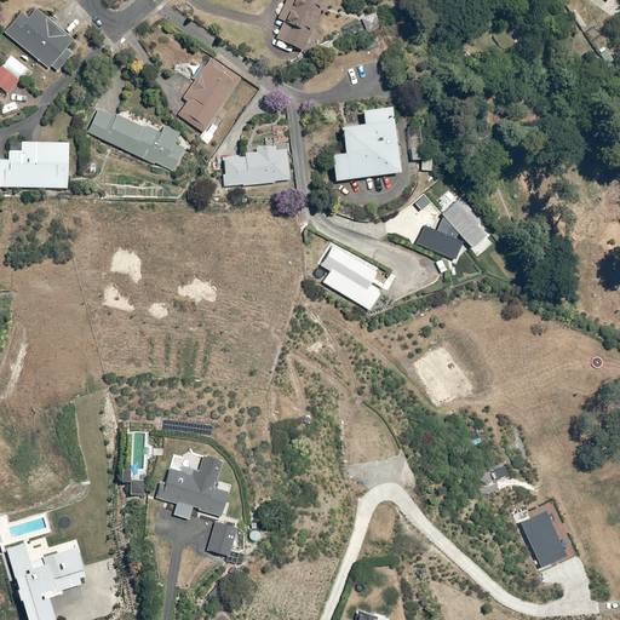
[(287,0),(281,16),(288,19),(276,47),(297,56),(299,49),(308,52),(325,13),(332,16),(338,0),(287,0)]
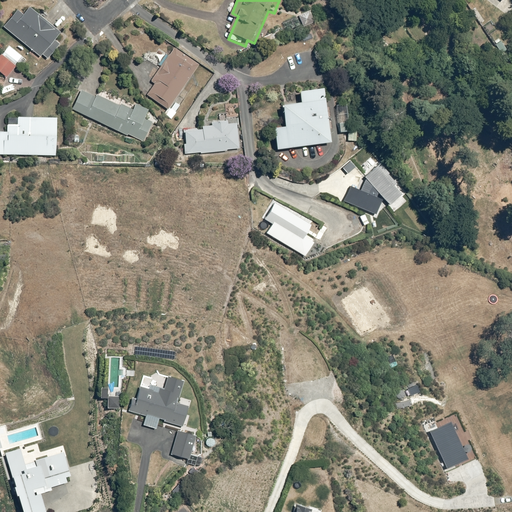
[(20,8),(5,27),(43,58),(46,54),(51,58),(63,45),(58,41),(64,34),(32,6),(26,13),(20,8)]
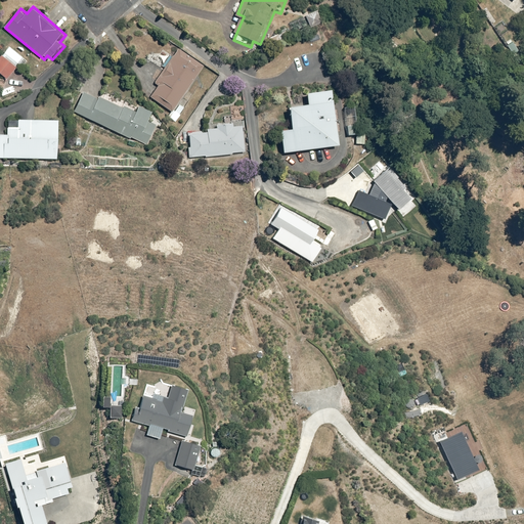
[(25,59),(8,47),(0,57),(0,74),(7,80),(25,59)]
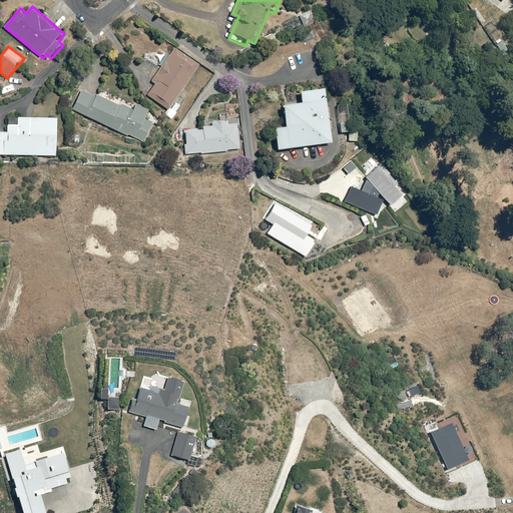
[(175,101),(199,63),(175,47),(170,55),(167,53),(159,65),(161,66),(151,81),(154,83),(147,95),(167,108),(164,113),(171,118),(180,104),(175,101)]
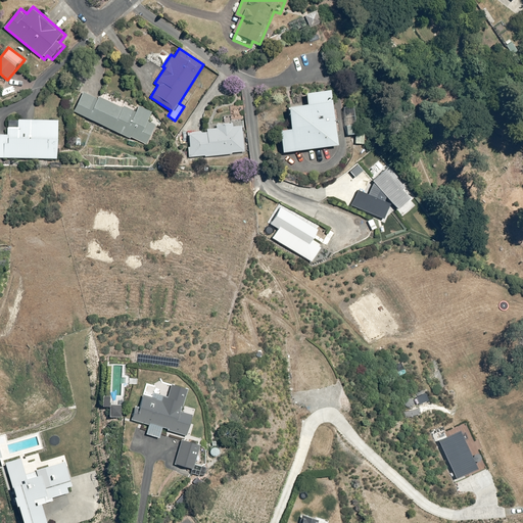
[(85,90),(75,112),(146,145),(156,124),(150,121),(153,112),(140,106),(137,114),(85,90)]
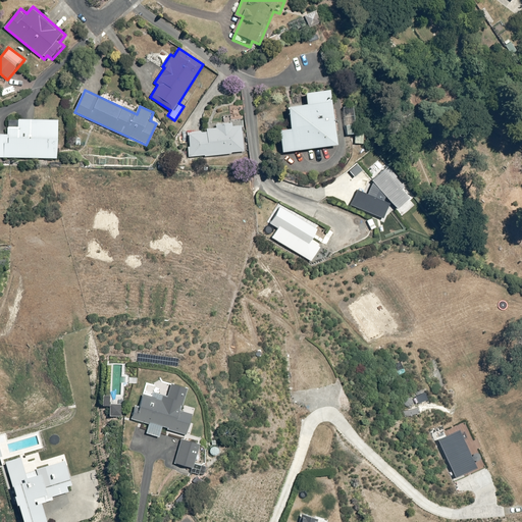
[(342,146),(333,90),(309,93),(311,106),(293,109),(295,128),(281,131),(284,154),(342,146)]
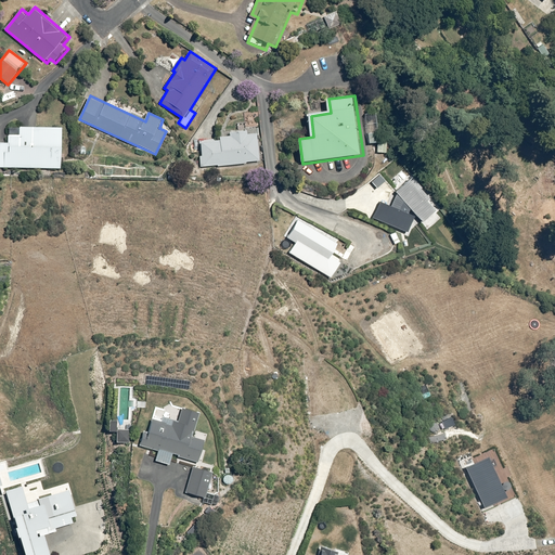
[(201,158),(201,166),(261,163),(259,129),(245,130),(245,124),(239,124),(239,130),(222,131),(222,138),(199,139),(199,144),(202,143),(203,157),(201,158)]
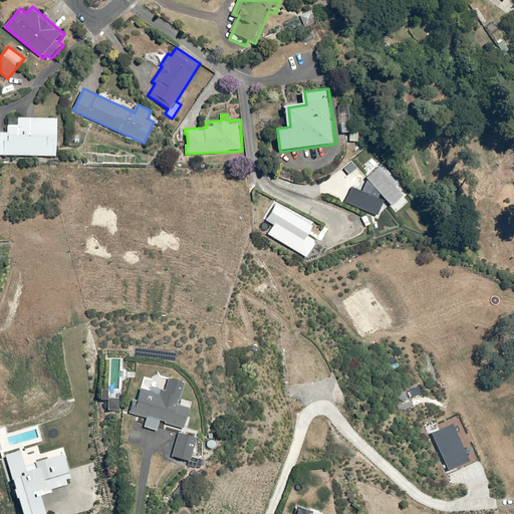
[(9,132),(0,131),(0,155),(59,155),(59,117),(20,117),(20,125),(9,125),(9,132)]
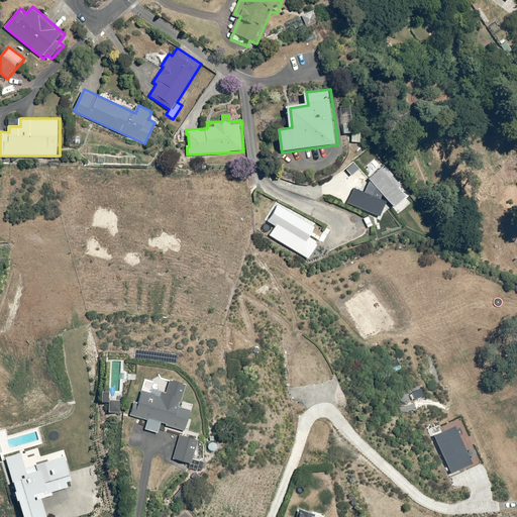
[(364,193),(352,189),(346,203),(379,216),(386,201),(392,208),(404,197),(397,189),(400,185),(383,166),(368,180),(369,181),(364,193)]
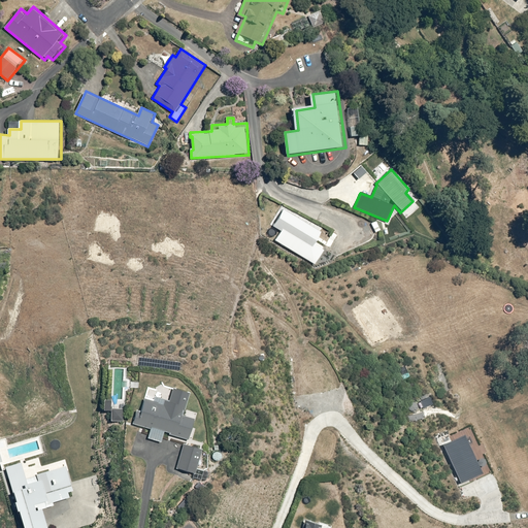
[(321,232),(283,209),(272,226),(278,230),(273,239),(315,264),(323,250),(321,249),(322,245),(315,241),(321,232)]
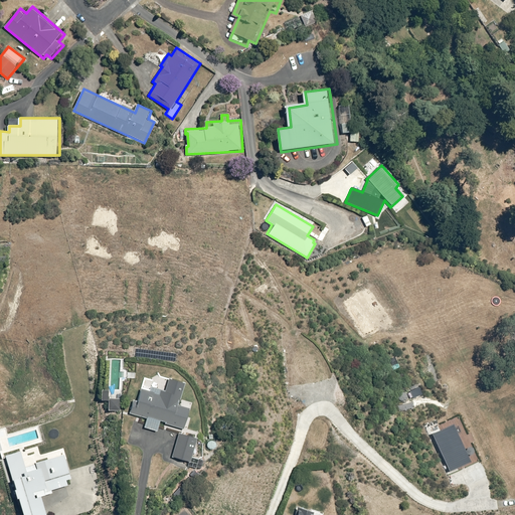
[(131,414),(148,420),(146,428),(158,432),(161,421),(185,430),(190,410),(180,407),(187,384),(173,380),(169,394),(164,392),(163,396),(142,390),(139,400),(136,399),(131,414)]
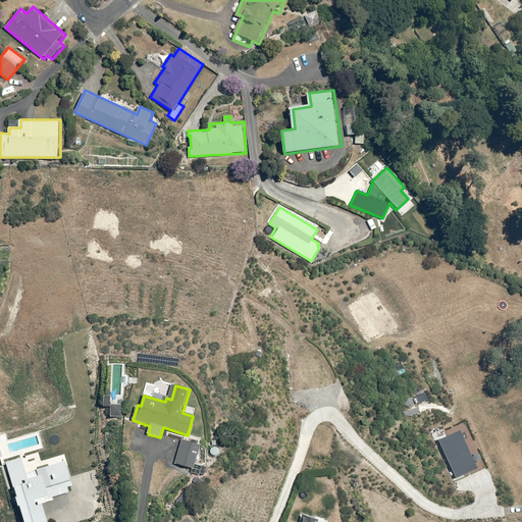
[(124,401),(113,400),(112,417),(124,417),(124,401)]
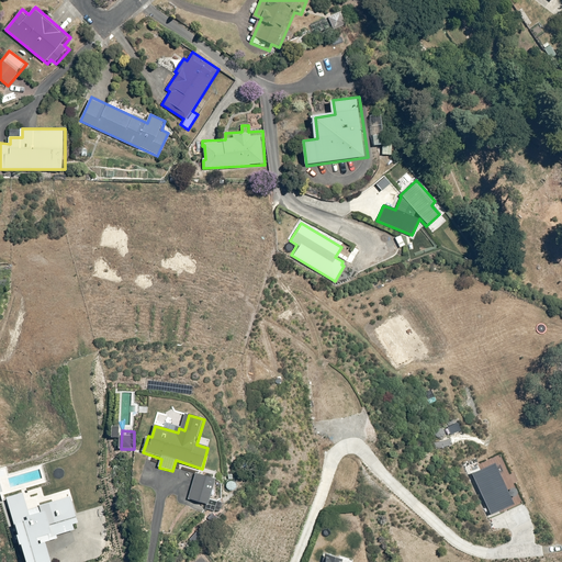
[(198,473),(198,475),(189,499),(209,506),(217,480),(198,473)]
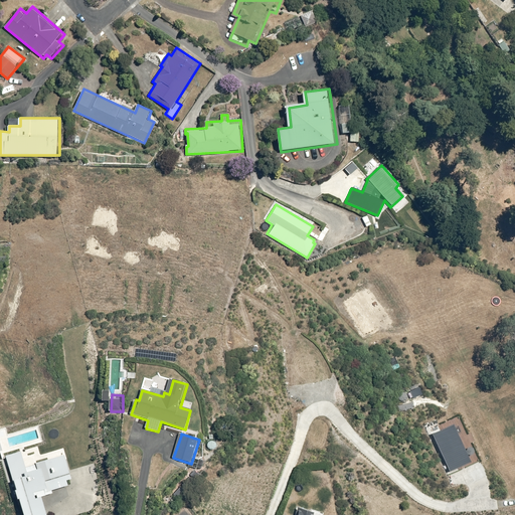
[(25,450),(8,454),(15,482),(18,481),(20,490),(19,490),(22,501),(23,500),(27,514),(49,514),(45,497),(39,499),(38,493),(46,491),(47,496),(55,494),(54,491),(69,487),(67,481),(73,480),(66,455),(63,456),(62,454),(47,457),(48,460),(38,463),(37,457),(27,460),(25,450)]
